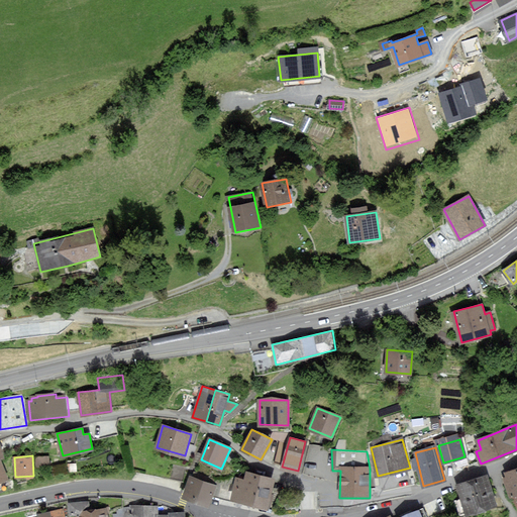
[(47,457),(36,457),(36,466),(47,464),(47,457)]
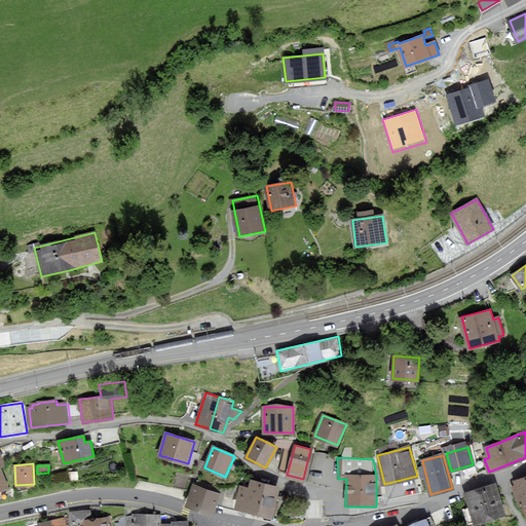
[(520,503),(521,502),(525,500),(525,476),(515,482),(517,485),(512,487),(520,503)]
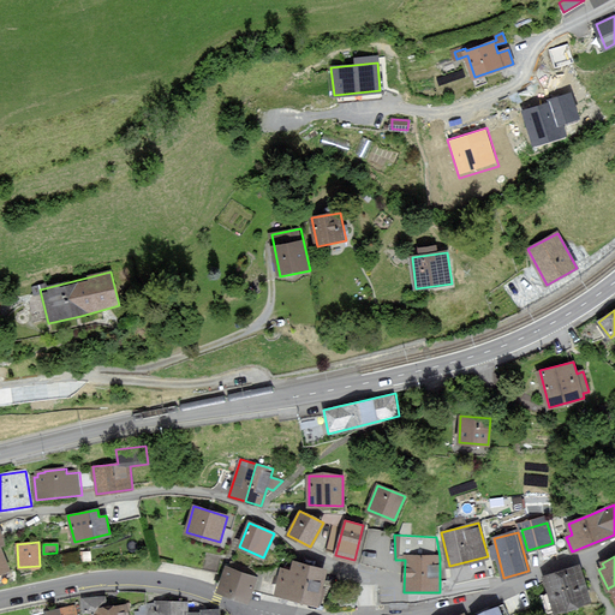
[(275,595),(321,607),(327,568),(293,560),(291,569),(281,567),(275,595)]
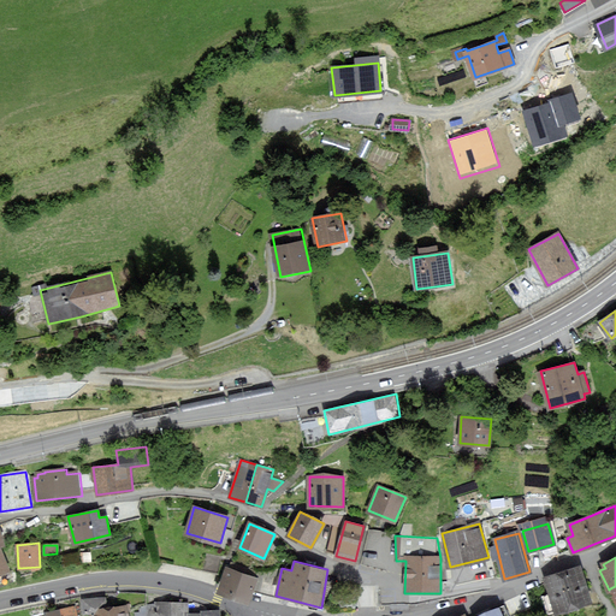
[(546,579),(556,611),(590,600),(580,568),(546,579)]
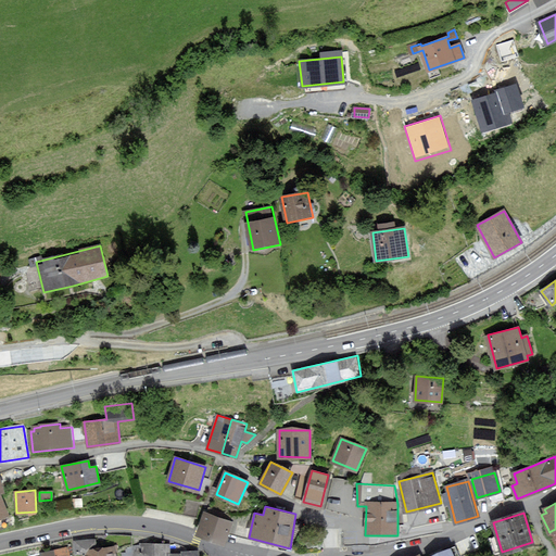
[(205,514),(199,532),(225,541),(230,521),(205,514)]
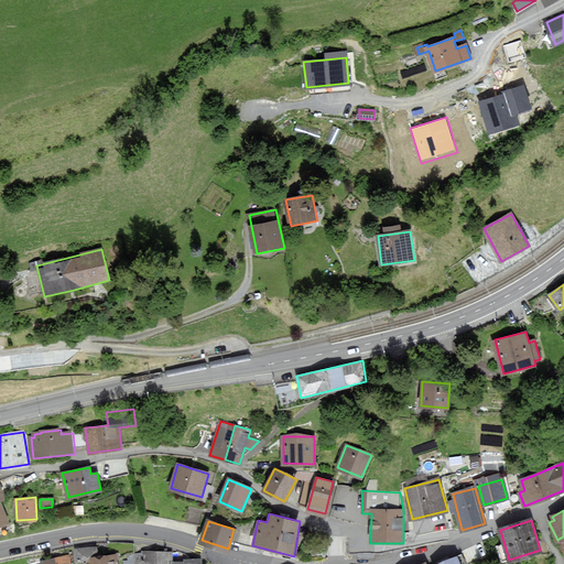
[(78,561),(84,560),(98,559),(96,548),(77,550),(78,561)]
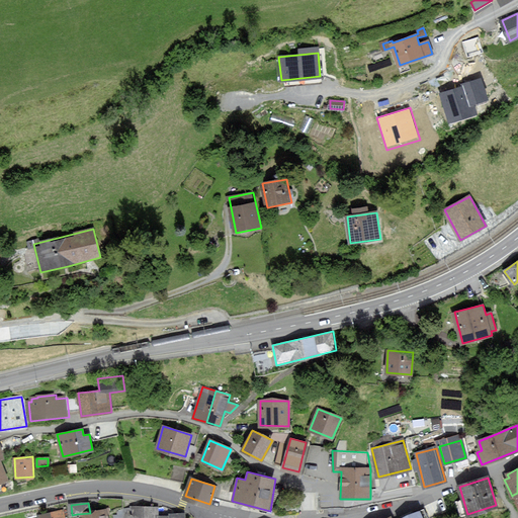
[(183,517),(184,514),(170,514),(170,517),(158,517),(158,507),(133,507),(133,510),(119,510),(119,516),(115,516),(115,517),(183,517)]
